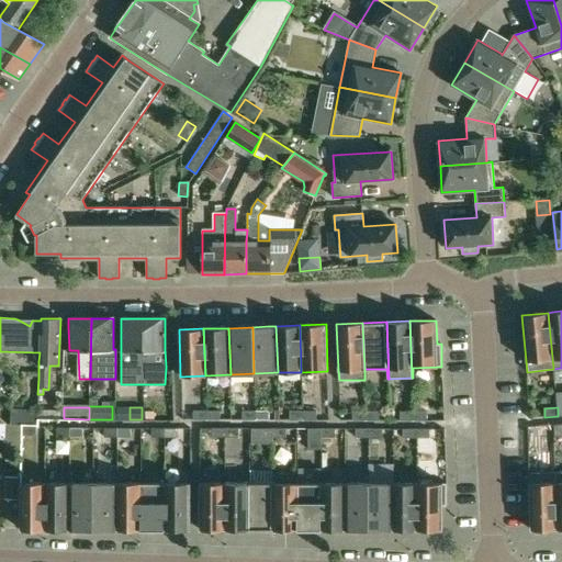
[(10,423),(36,424),(37,416),(25,416),(25,411),(12,411),(12,409),(11,409),(10,423)]
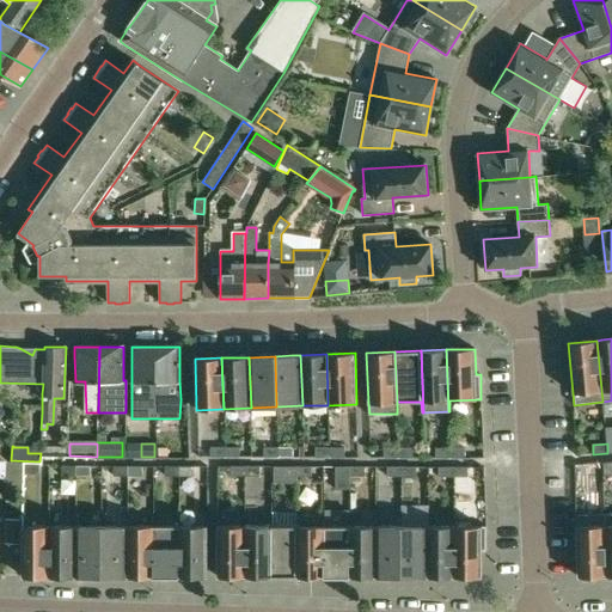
[(210,457),(225,457),(225,447),(210,447),(210,457)]
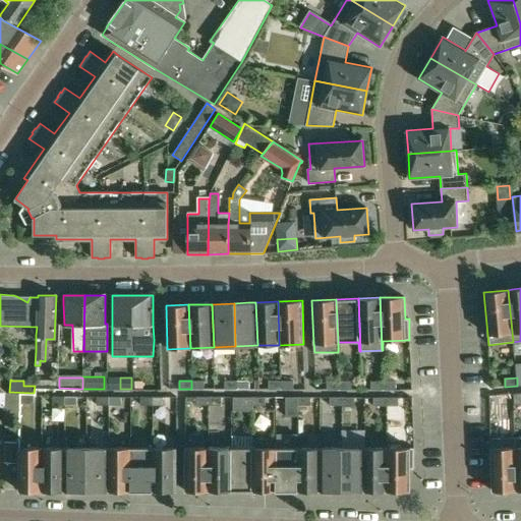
[(205,381),(191,381),(191,389),(204,389),(205,381)]
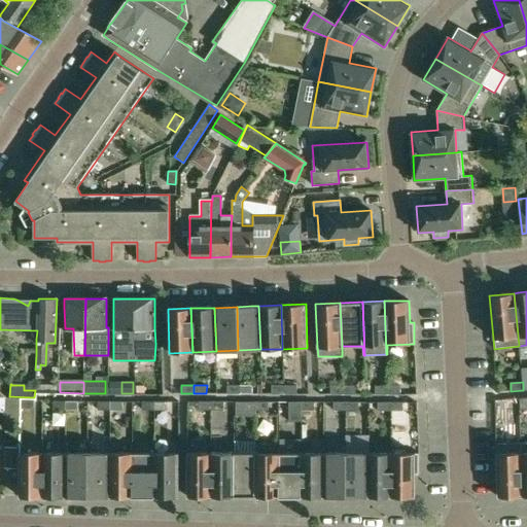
[(240,393),(240,385),(227,385),(227,393),(240,393)]
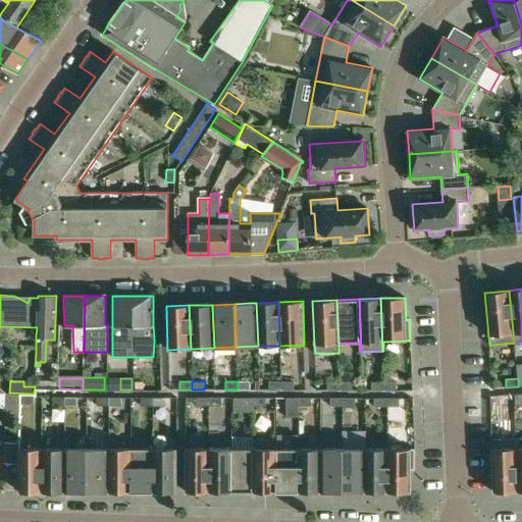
[(250,381),(238,381),(238,389),(250,389),(250,381)]
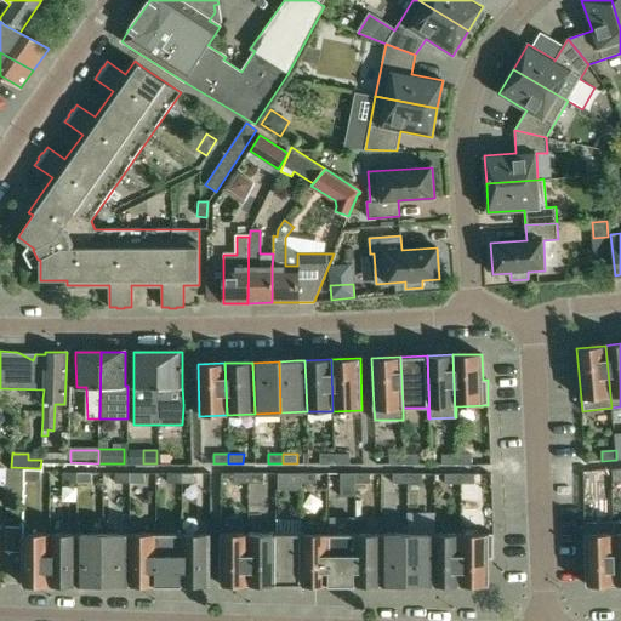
[(320,463),(335,465),(335,454),(320,454),(320,463)]
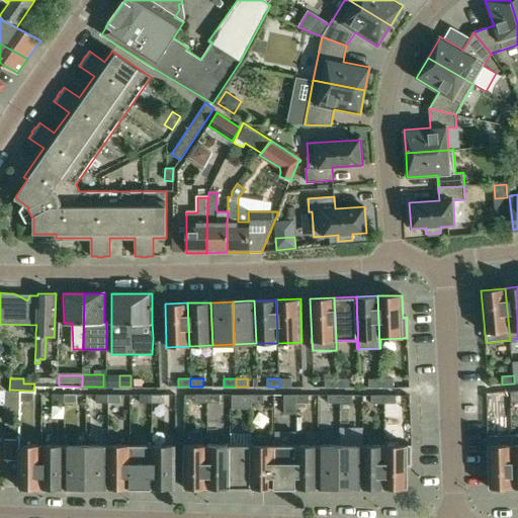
[(291,379),(279,378),(279,387),(291,387),(291,379)]
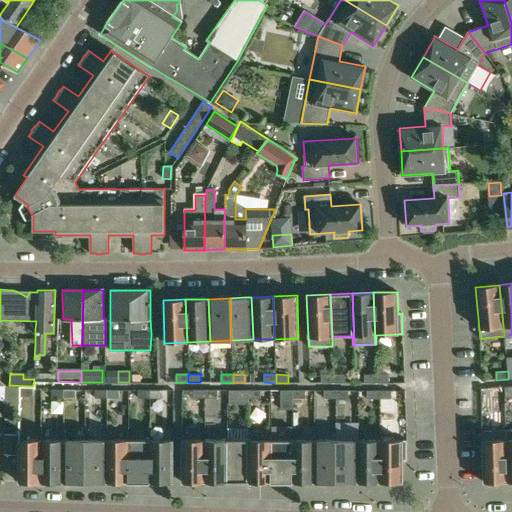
[(333,383),(333,375),(321,375),(321,383),(333,383)]
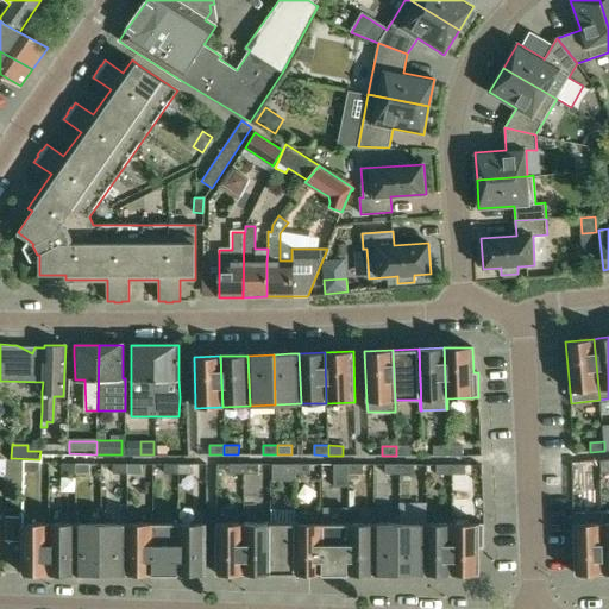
[(410,446),(396,446),(396,456),(410,456),(410,446)]
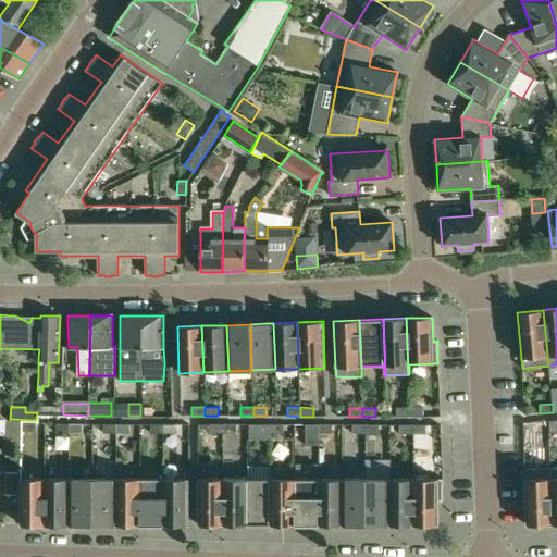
[(409,417),(409,408),(396,408),(396,417),(409,417)]
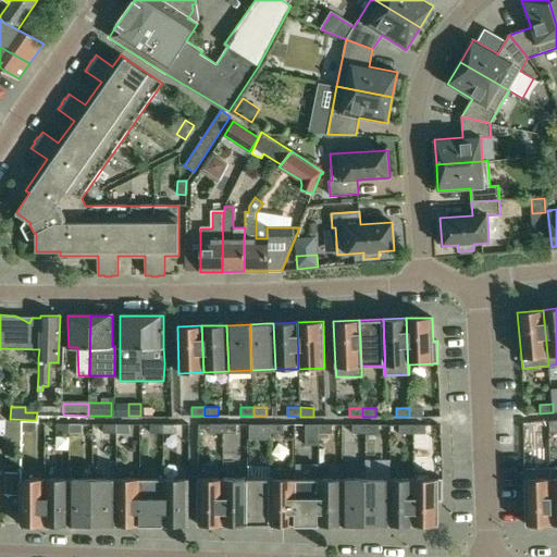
[(422,408),(409,408),(409,417),(422,417),(422,408)]
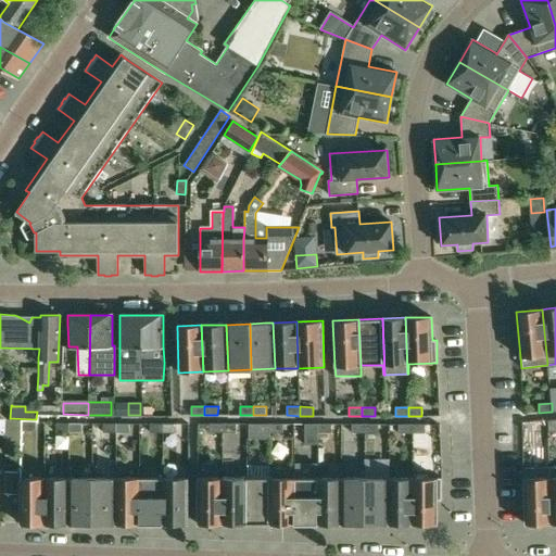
[(0,433),(5,434),(4,449),(21,449),(22,419),(7,419),(0,418),(0,433)]
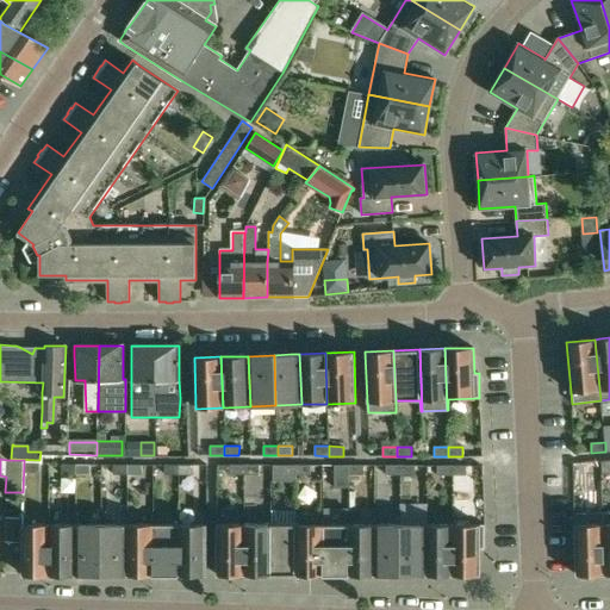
[(586,472),(601,471),(601,461),(586,462),(586,472)]
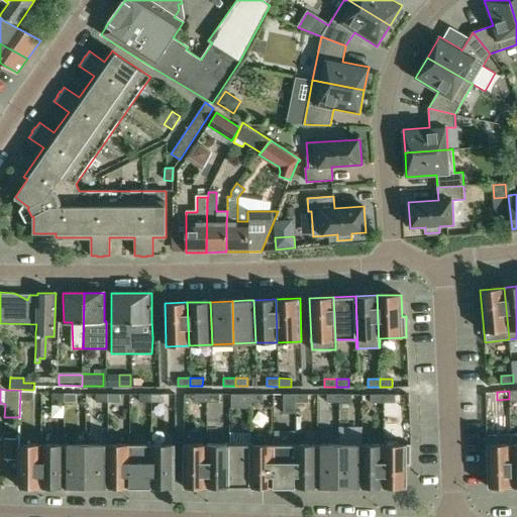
[(33,392),(21,392),(21,400),(33,400),(33,392)]
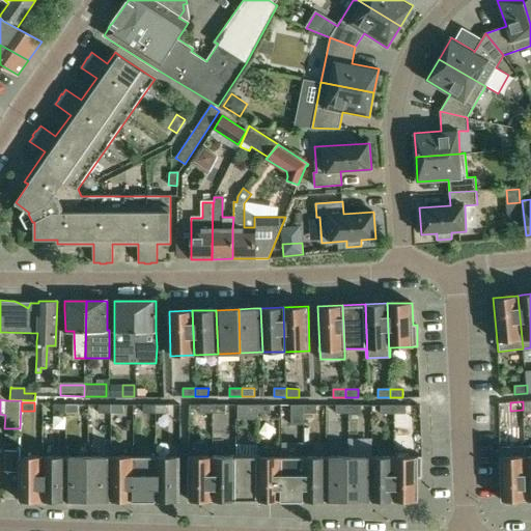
[(53,404),(53,413),(66,413),(66,404),(53,404)]
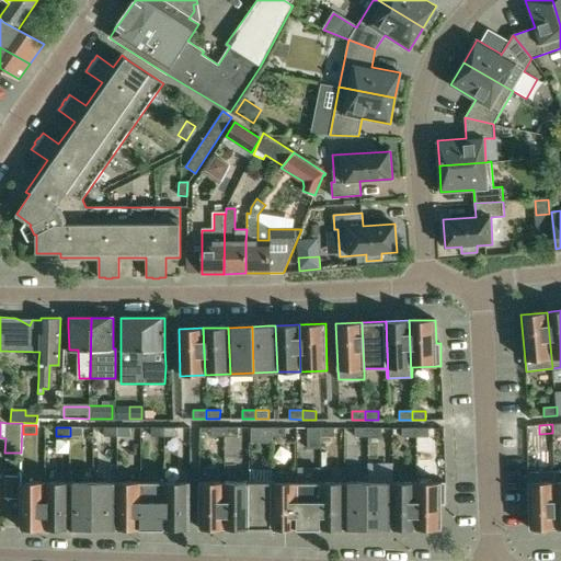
[(70,436),(83,436),(83,427),(70,427),(70,436)]
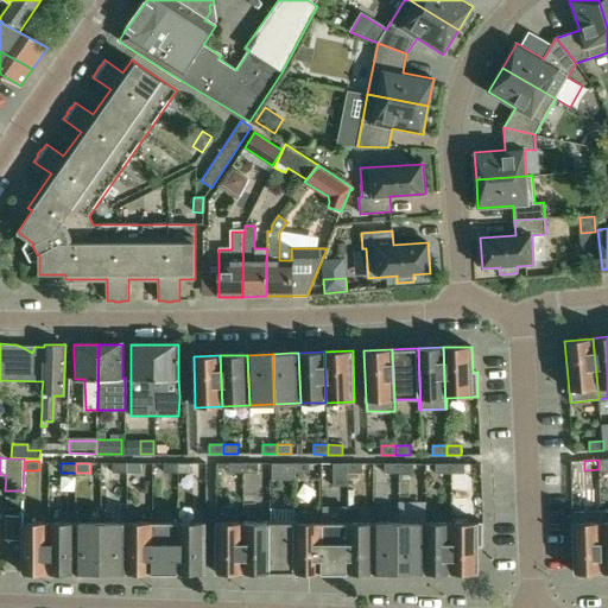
[(127,463),(113,463),(113,473),(127,473),(127,463)]
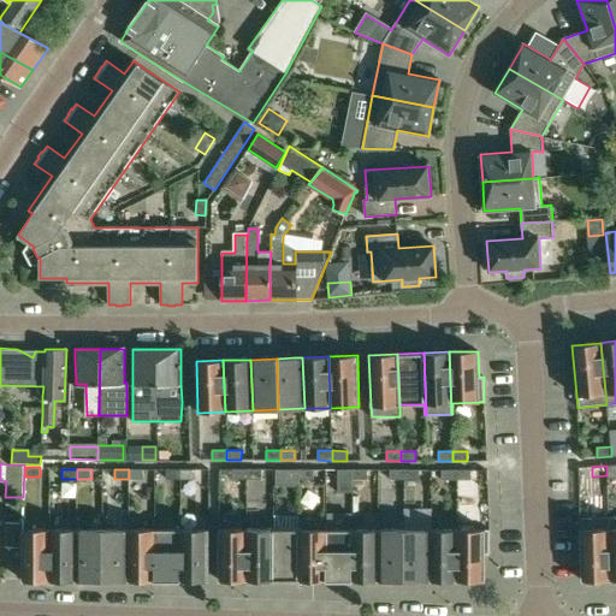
[(129,479),(143,479),(143,469),(129,469),(129,479)]
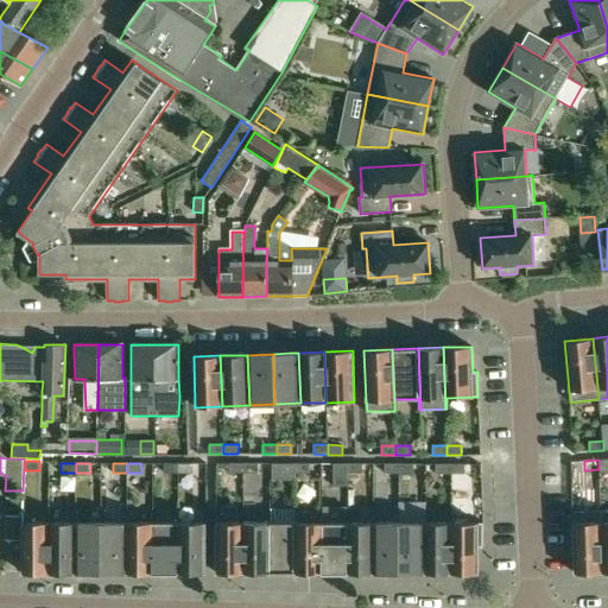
[(178,463),(164,463),(164,473),(178,473),(178,463)]
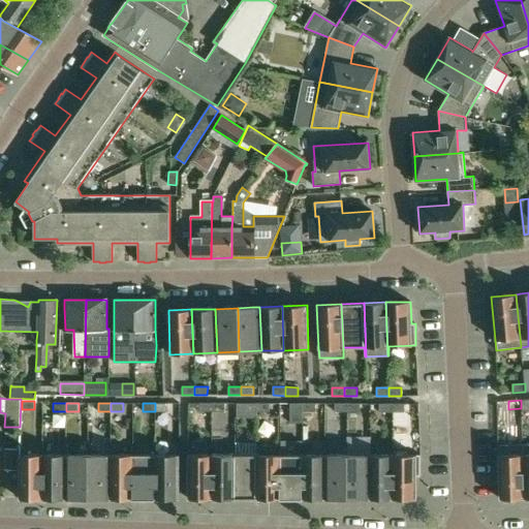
[(155,411),(167,411),(167,403),(155,403),(155,411)]
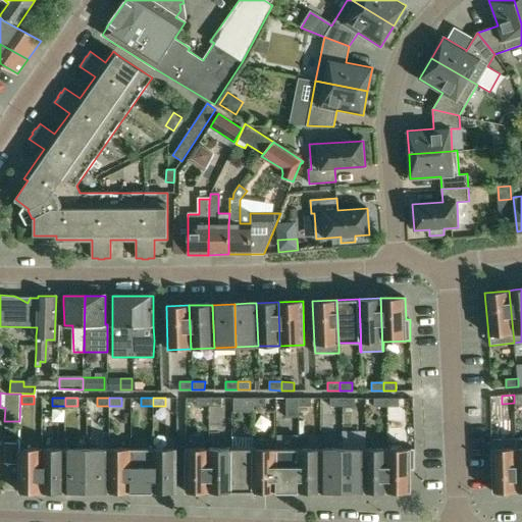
[(209,406),(209,398),(197,398),(197,406),(209,406)]
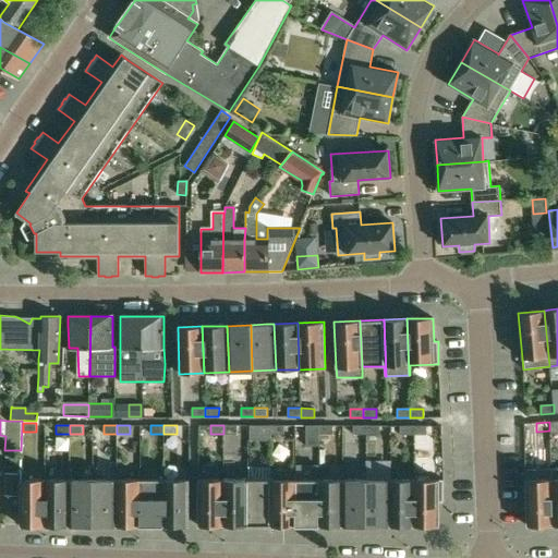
[(223,425),(223,434),(237,434),(237,425),(223,425)]
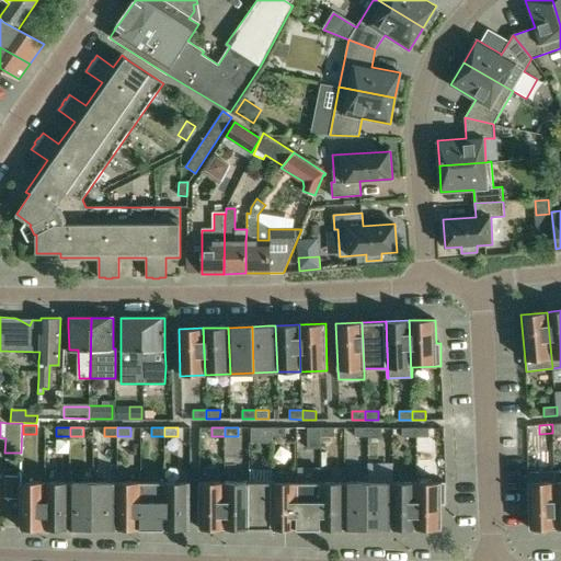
[(259,436),(272,437),(272,427),(259,427),(259,436)]
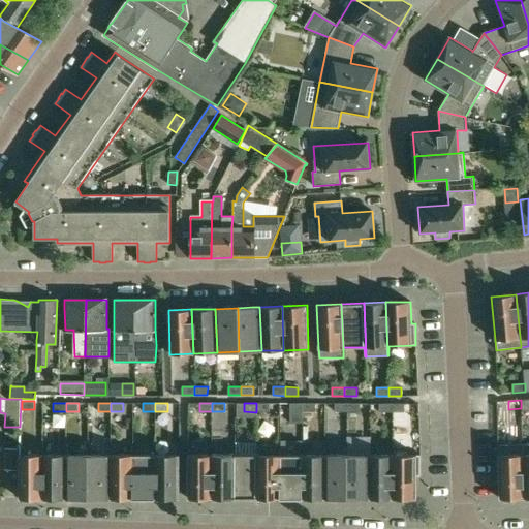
[(256,403),(256,412),(269,412),(269,404),(256,403)]
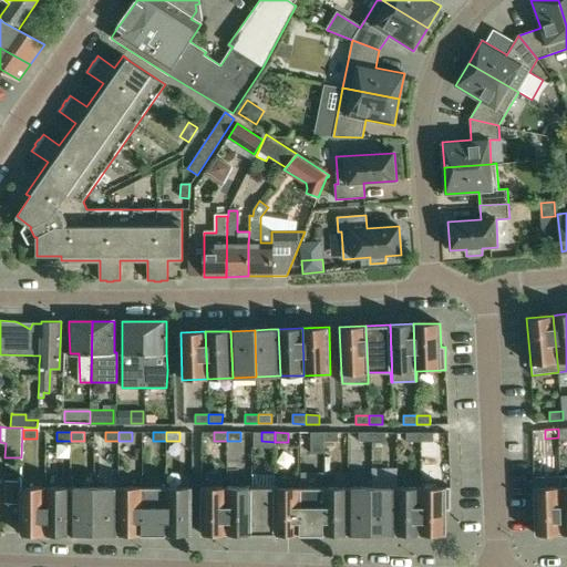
[(325,452),(325,442),(325,433),(311,432),(311,452),(325,452)]
